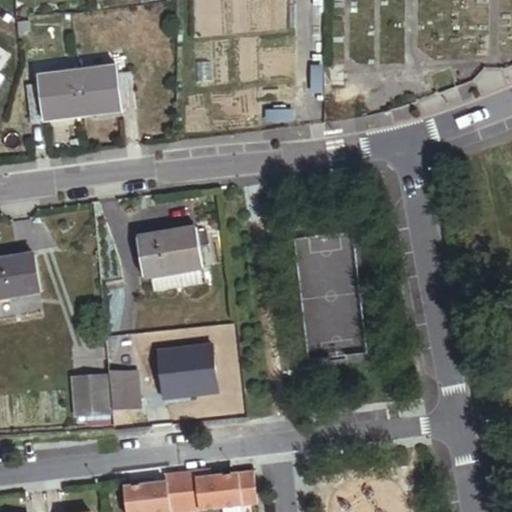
[(309,89),(321,89),(320,68),(309,69),(309,89)]
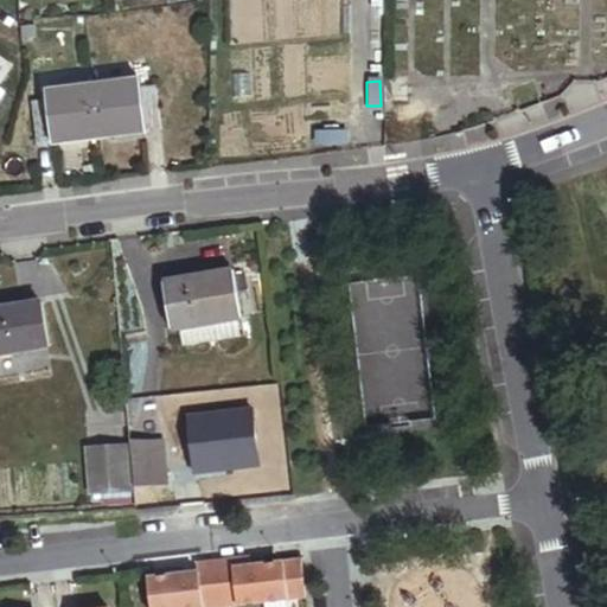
[(543,106),(534,83),(512,91),(521,114),(543,106)]
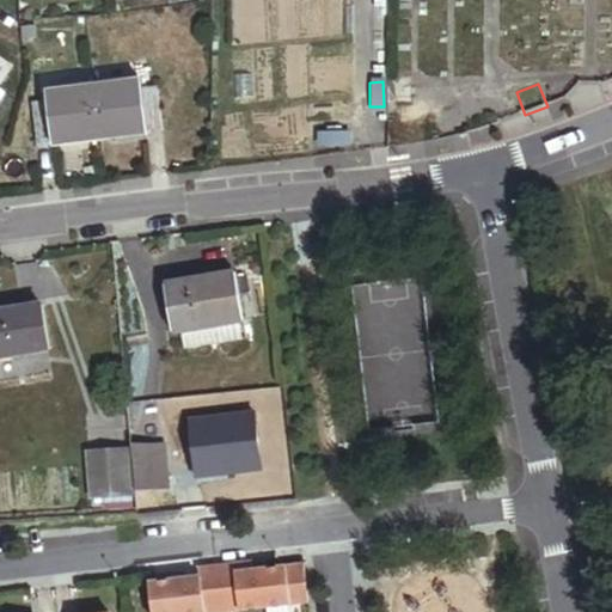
[(164,134),(159,91),(142,93),(141,85),(96,90),(101,140),(164,134)]
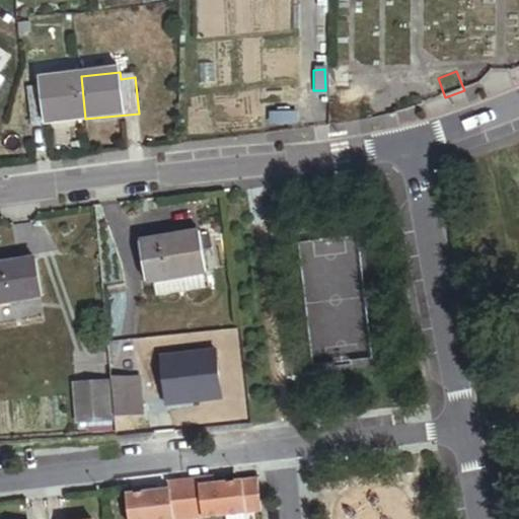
[(85,119),(81,76),(43,80),(44,88),(28,89),(32,125),(85,119)]
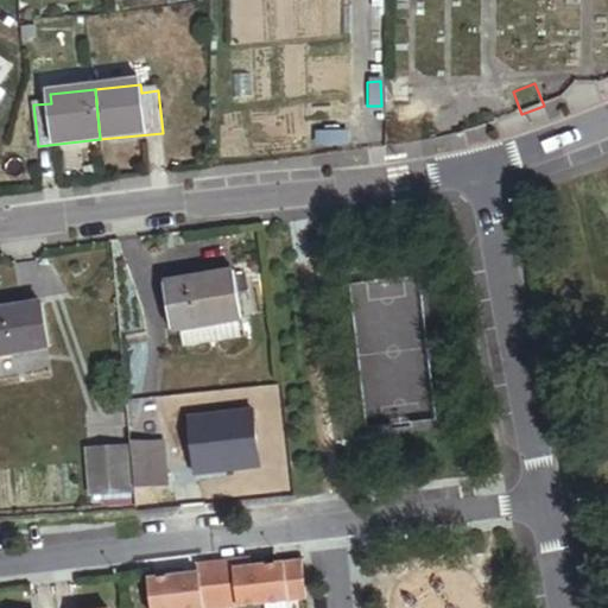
[(353,150),(354,132),(321,132),(320,149),(353,150)]
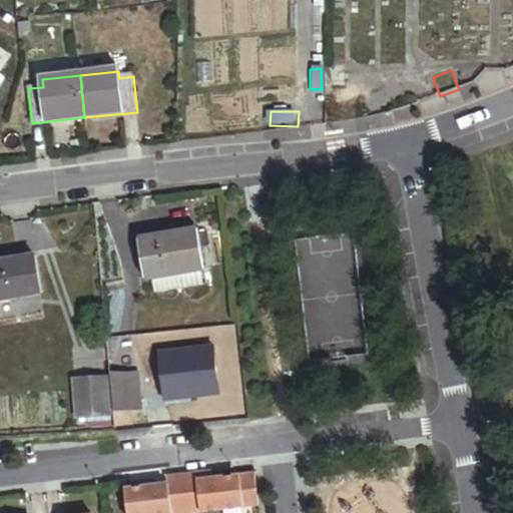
[(199,235),(198,230),(140,239),(146,279),(157,277),(204,270),(200,247),(199,235)]
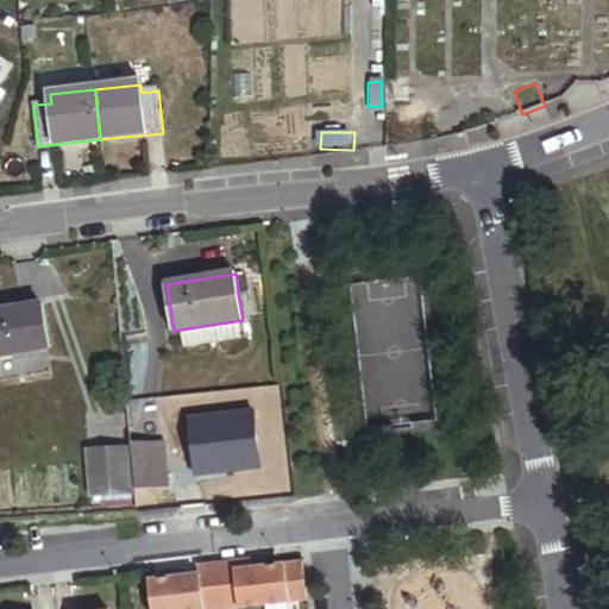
[(251,292),(250,277),(237,280),(238,294),(251,292)]
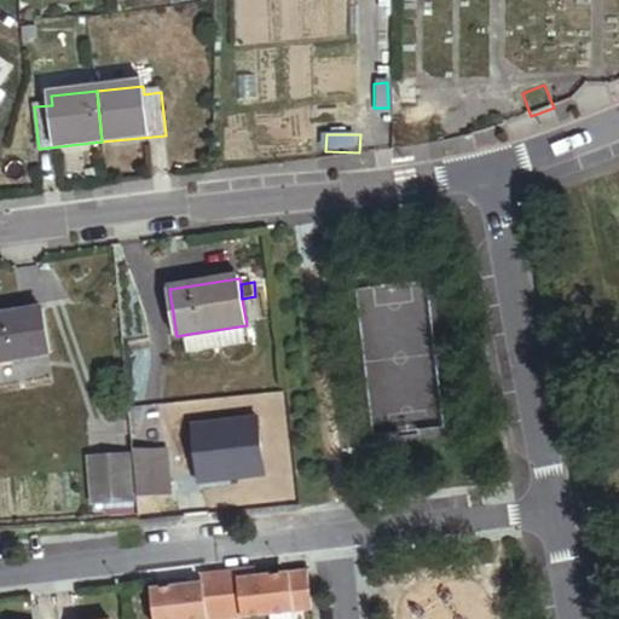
[(0,363),(51,356),(44,311),(0,317),(0,363)]
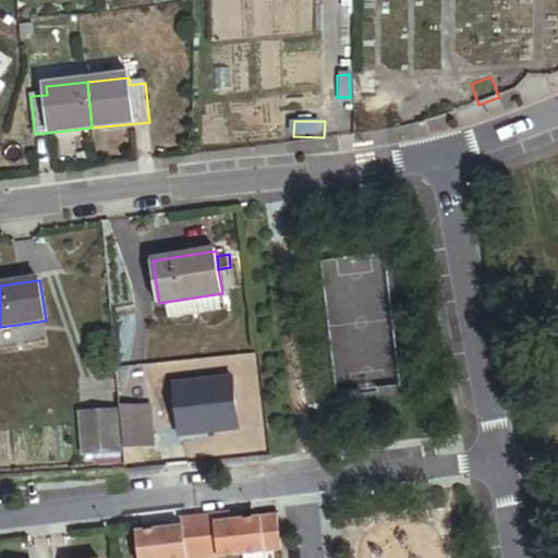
[(226,310),(222,293),(171,301),(173,318),(226,310)]
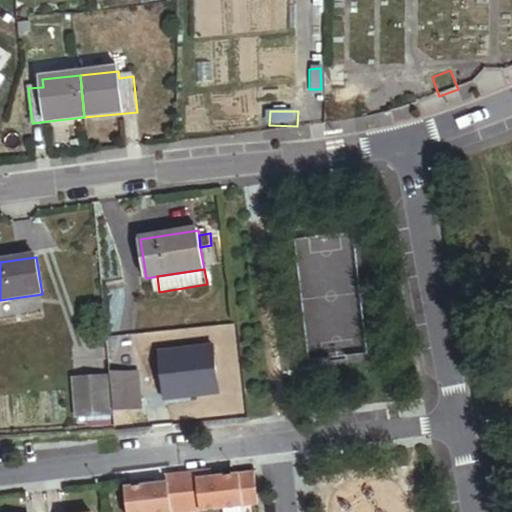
[(142,408),(139,373),(112,376),(115,411),(141,408),(142,408)]
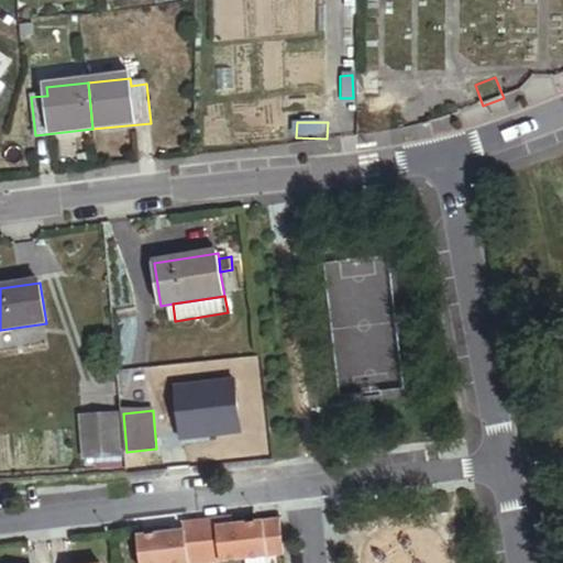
[(124,456),(121,415),(85,418),(88,459),(96,459),(124,456)]
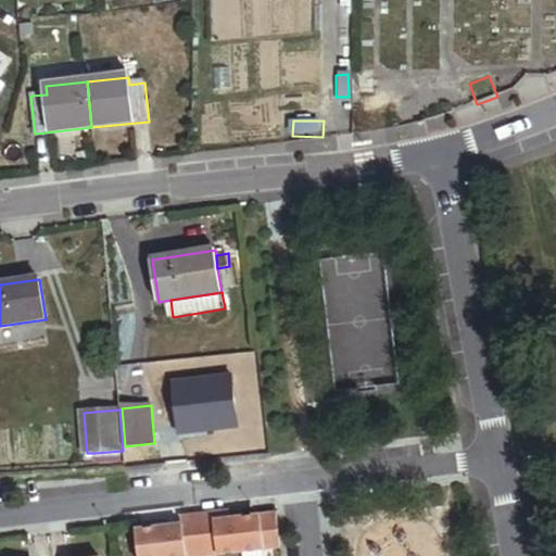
[(154,460),(153,443),(125,446),(126,463),(154,460)]
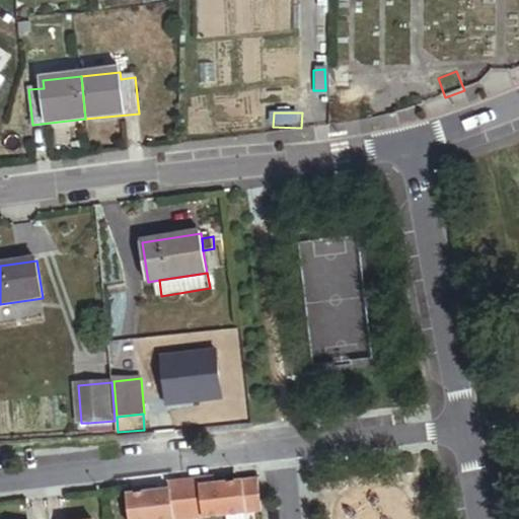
[(116,431),(115,421),(88,423),(89,433),(116,431)]
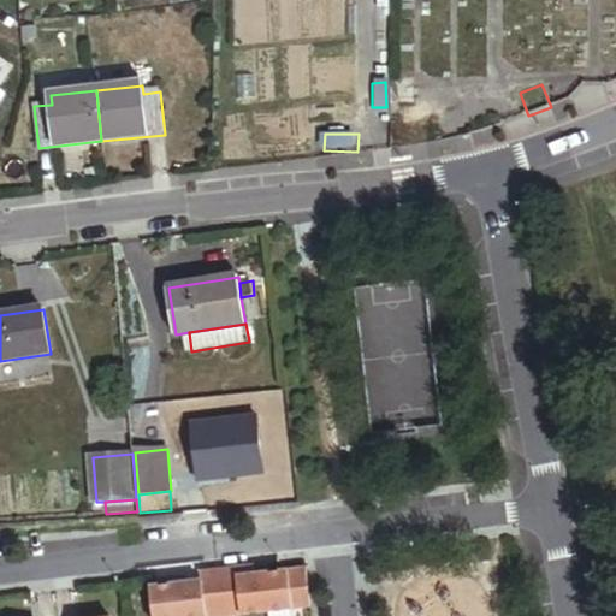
[(309,602),(304,564),(250,572),(236,573),(236,566),(217,568),(221,612),(309,602)]
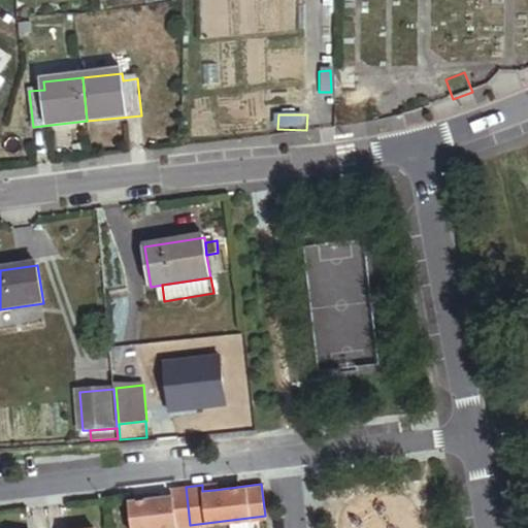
[(159,527),(190,525),(186,487),(170,489),(170,495),(159,496),(127,499),(130,527),(159,527)]
